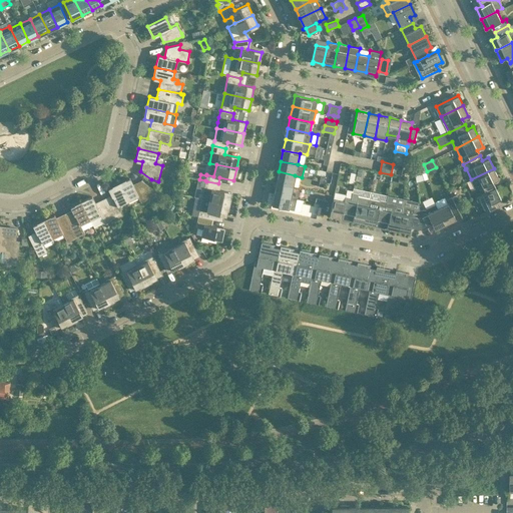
[(415,169),(415,175),(426,172),(423,165),(415,169)]
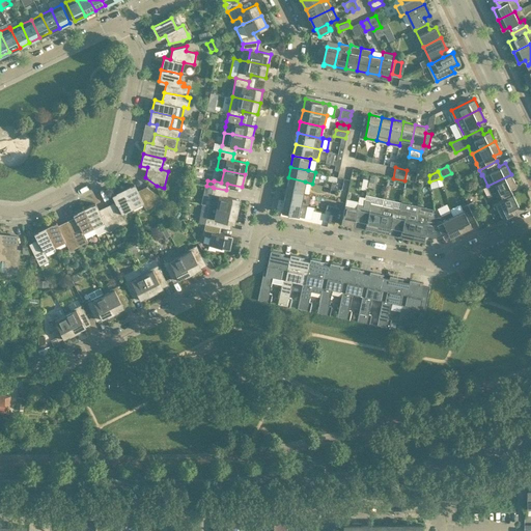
[(453,177),(451,173),(442,177),(444,182),(453,177)]
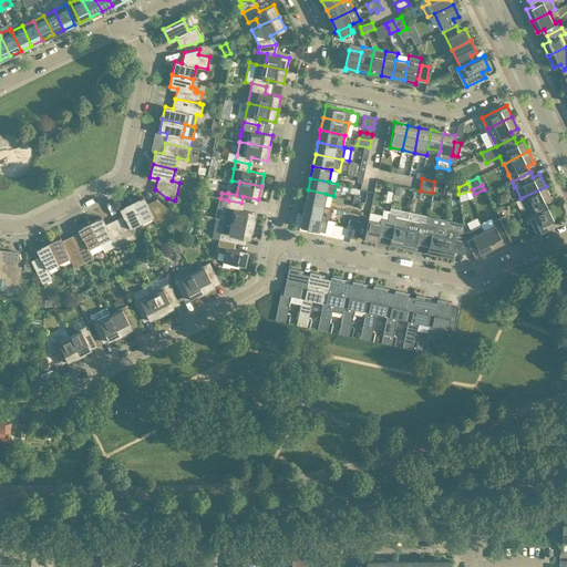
[(546,186),(521,198),(525,207),(526,208),(528,209),(529,208),(532,214),(547,206),(545,200),(552,197),(546,186)]
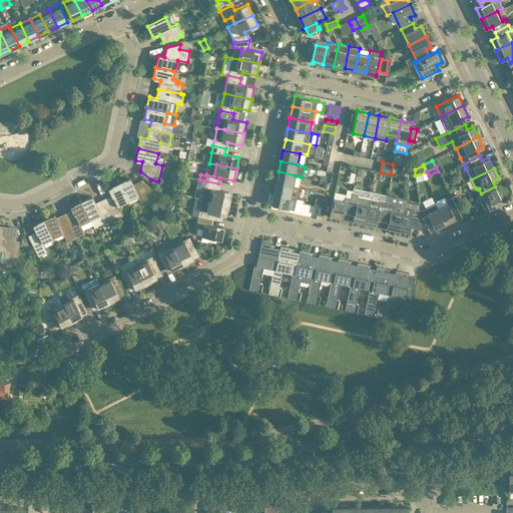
[(363,175),(357,174),(355,181),(363,182),(365,169),(364,169),(363,175)]
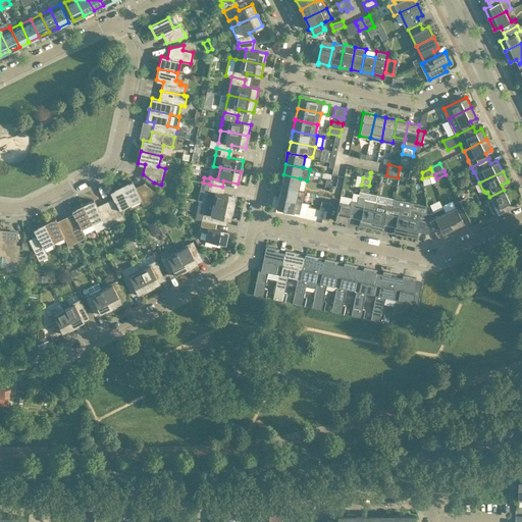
[(283,174),(281,186),(298,190),(300,178),(283,174)]
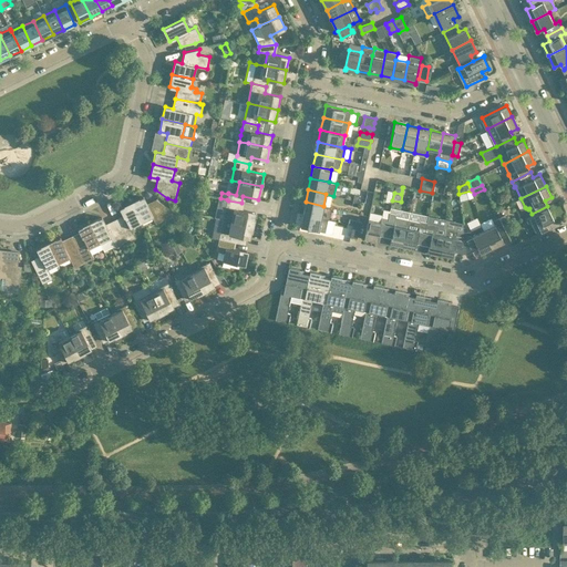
[(473,198),(471,191),(459,194),(460,202),(473,198)]
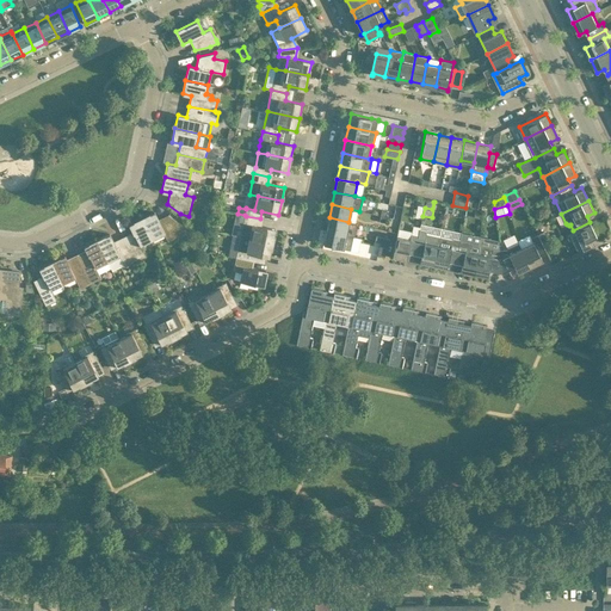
[(154,211),(142,217),(153,239),(165,233),(167,240),(185,232),(181,224),(168,214),(158,220),(154,211)]
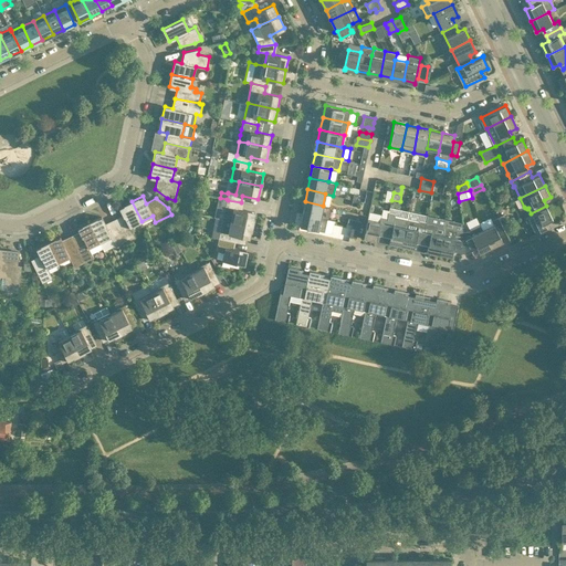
[(227,199),(222,219),(224,219),(252,226),(255,212),(240,209),(241,202),(228,200),(227,199)]
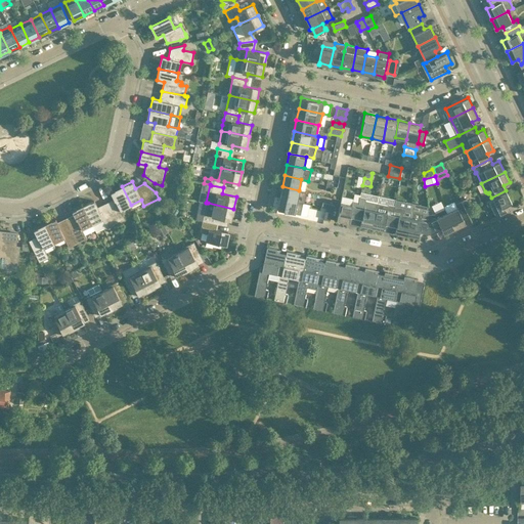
[(114,199),(105,203),(116,224),(125,219),(121,210),(131,205),(122,186),(111,192),(114,199)]
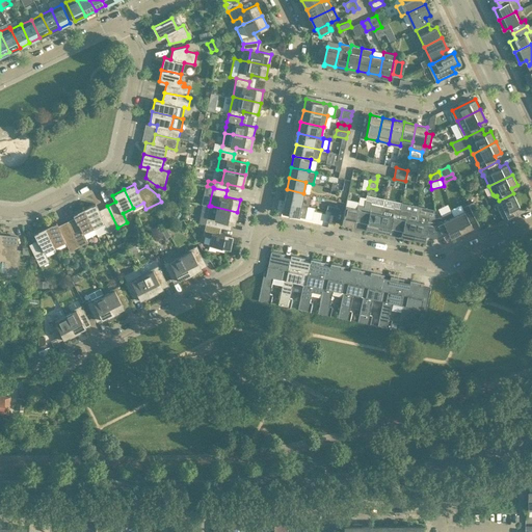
[(287,189),(284,201),(301,205),(308,206),(310,194),(303,193),(287,189)]
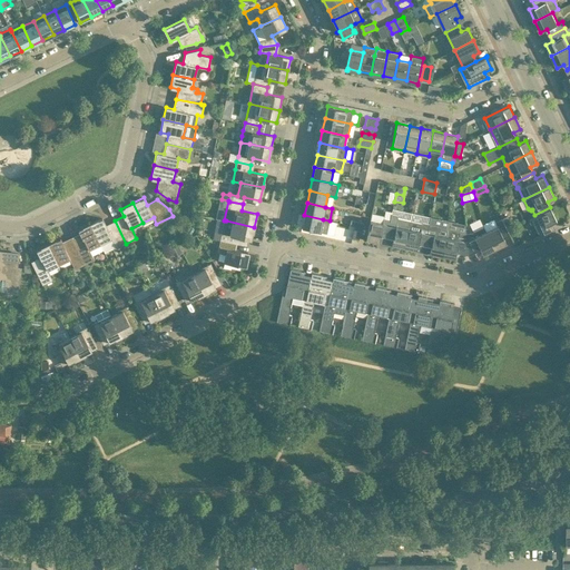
[(534,215),(528,218),(530,224),(534,224),(539,235),(554,227),(551,222),(556,219),(550,207),(534,215)]
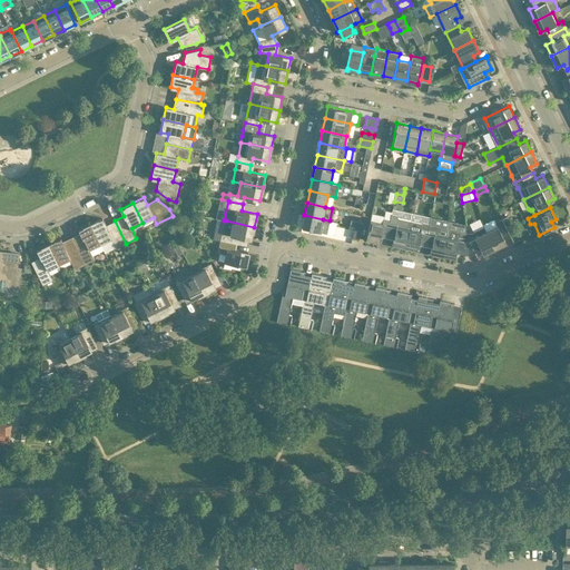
[(392,213),(391,214),(397,215),(397,218),(410,220),(411,214),(392,209),(392,213)]
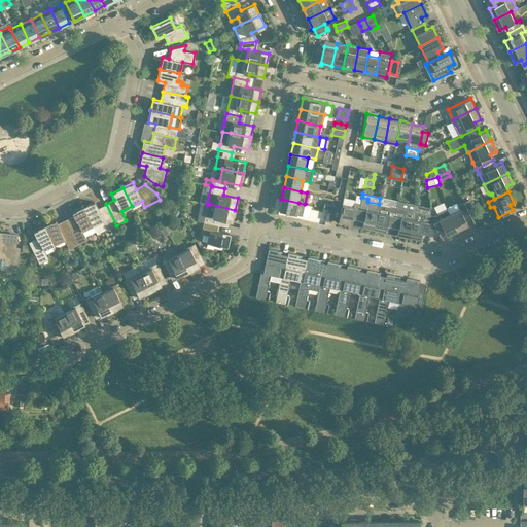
[(352,214),(358,215),(360,203),(354,202),(355,199),(344,197),(338,221),(350,223),(352,214)]
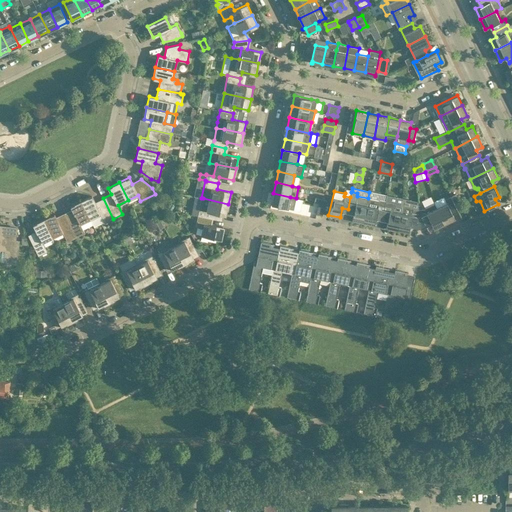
[(350,197),(348,209),(353,210),(353,213),(351,220),(363,222),(368,198),(357,196),(357,193),(351,192),(350,197)]
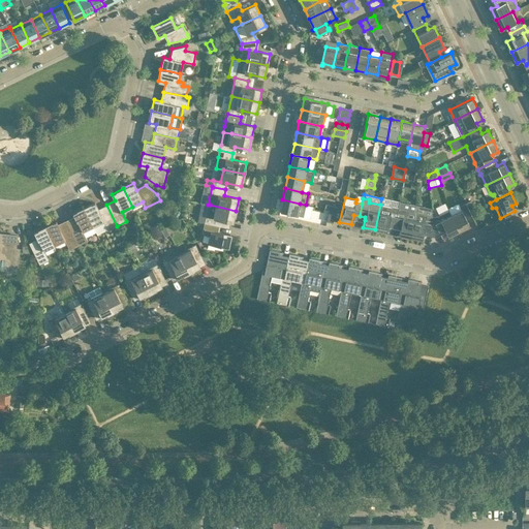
[(399,203),(381,198),(380,205),(392,207),(392,206),(398,208),(399,203)]
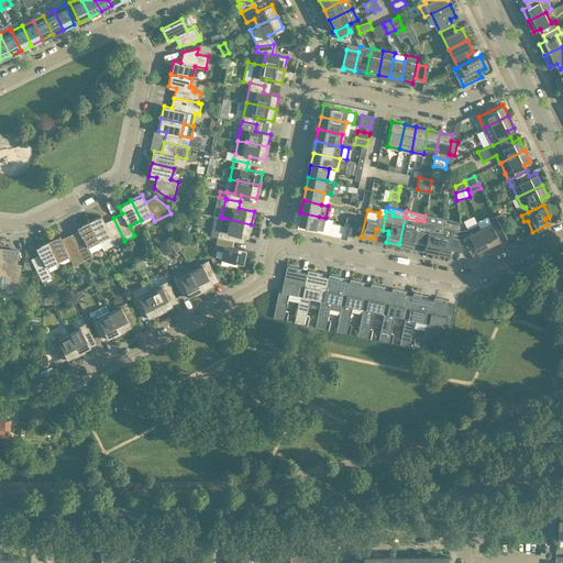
[(319,217),(300,212),(298,224),(322,230),(326,218),(319,217)]
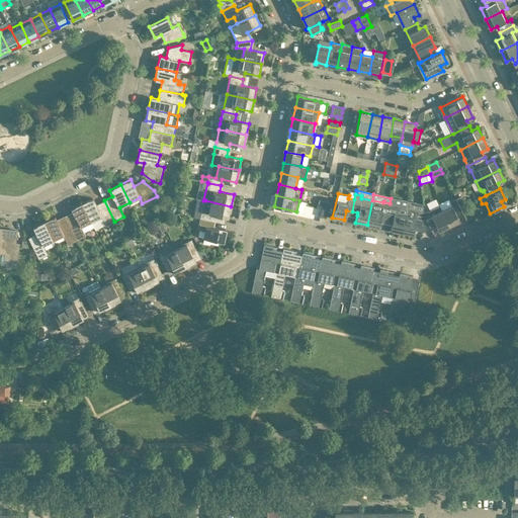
[(461,209),(466,206),(461,195),(455,198),(461,209)]
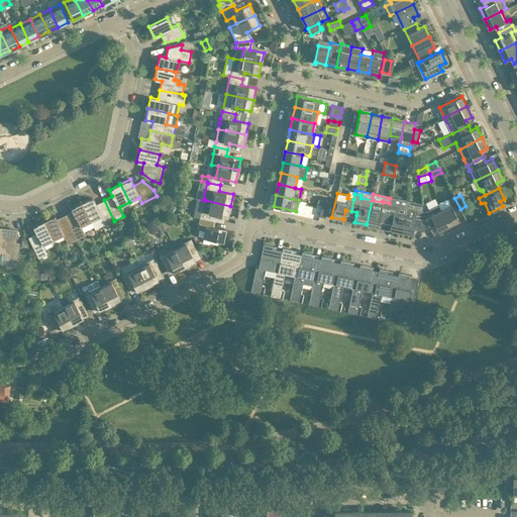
[(93,198),(82,203),(91,221),(101,216),(105,225),(114,221),(104,200),(96,204),(93,198)]
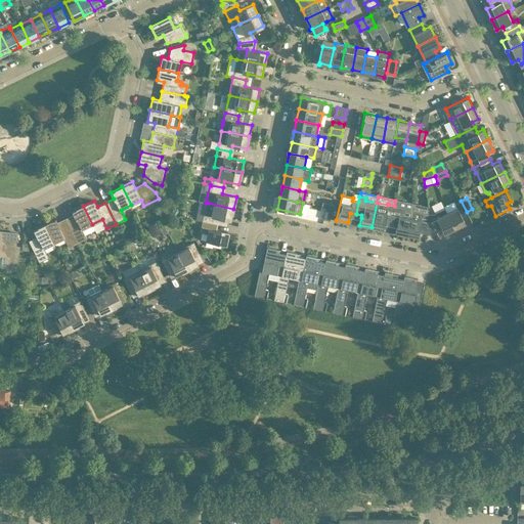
[(412,204),(395,201),(394,206),(403,208),(405,211),(404,216),(410,217),(411,210),(412,204)]
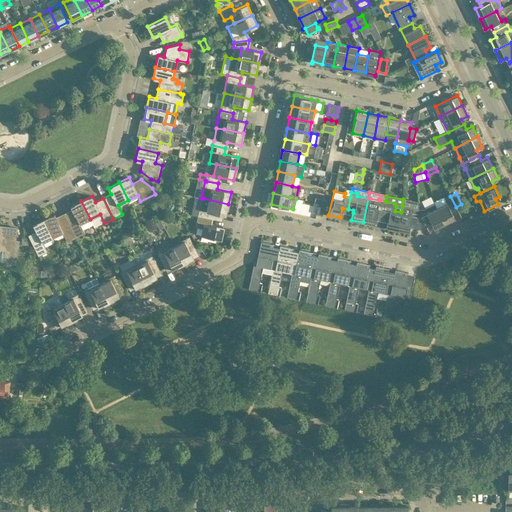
[(457,210),(456,207),(450,196),(445,199),(446,202),(436,207),(444,224),(455,219),(452,212),(457,210)]
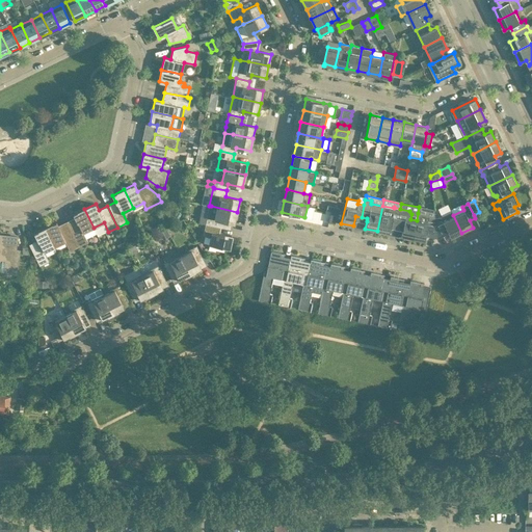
[(453,215),(463,210),(462,207),(461,205),(451,210),(451,212),(453,215)]
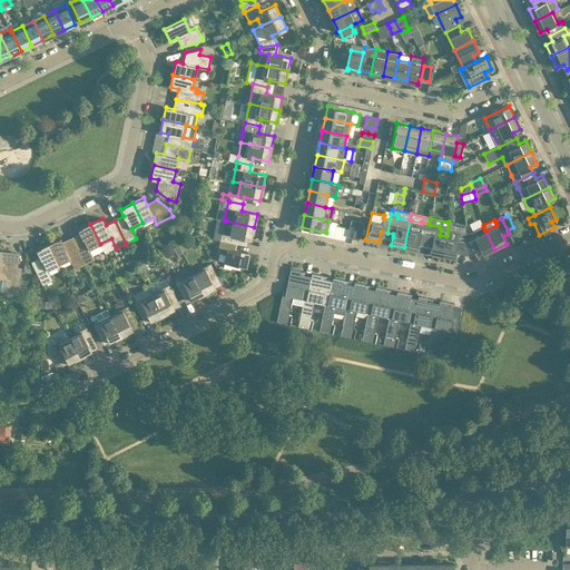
[(213,238),(219,239),(235,243),(236,236),(252,239),(254,227),(226,220),(224,220),(222,232),(215,231),(213,238)]
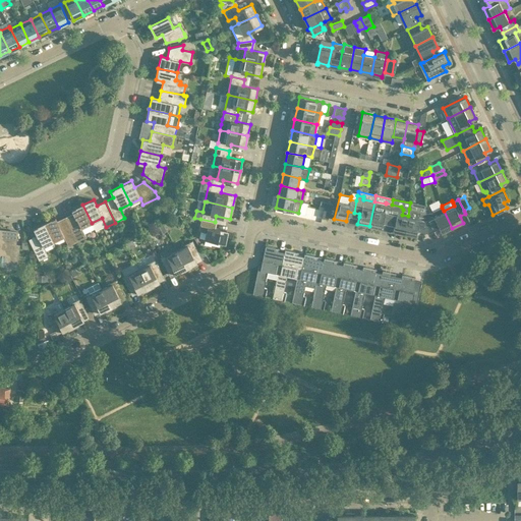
[(308,204),(301,201),(298,213),(305,215),(308,204)]
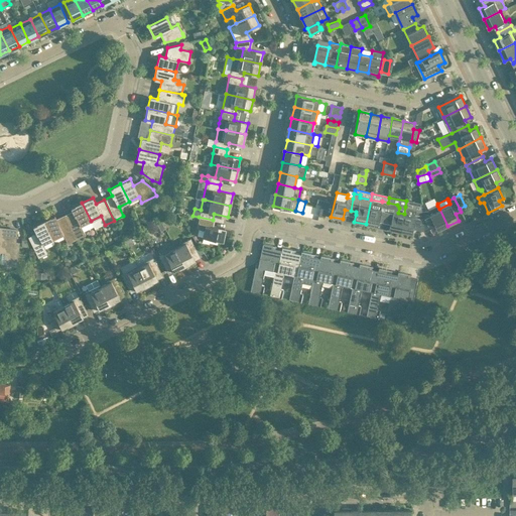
[(321,205),(320,205),(318,216),(325,217),(329,201),(323,200),(321,205)]
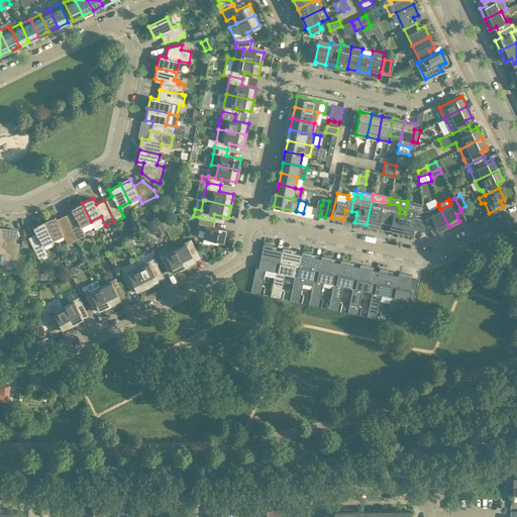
[(380,217),(386,218),(389,203),(383,201),(383,202),(372,200),(367,224),(378,227),(380,217)]
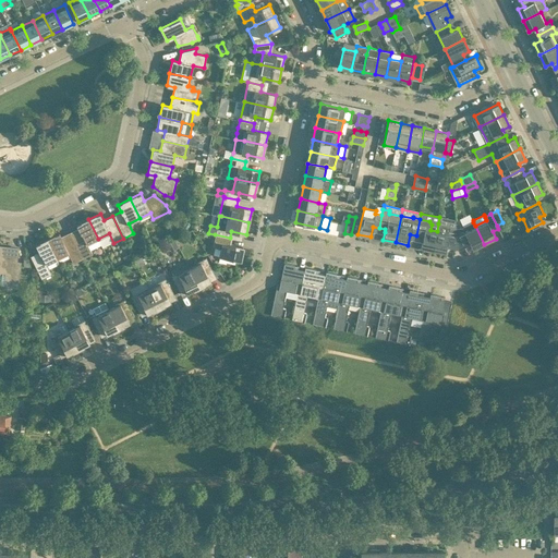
[(456,220),(439,217),(438,223),(450,226),(450,228),(456,228),(456,220)]
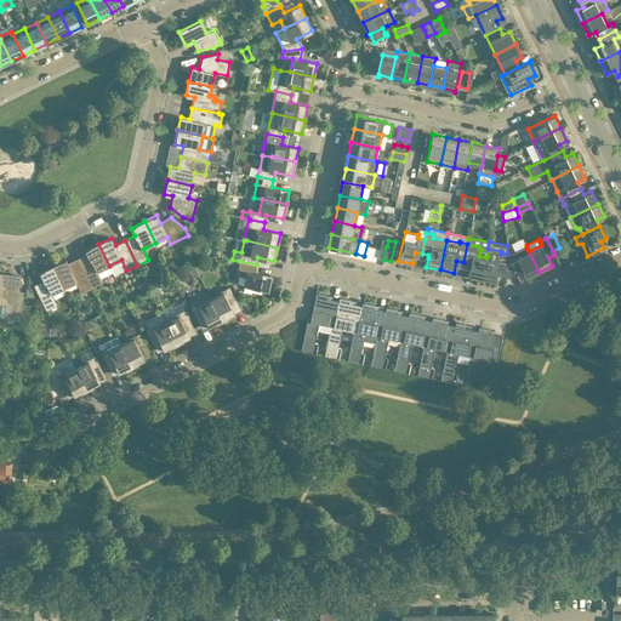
[(84,255),(78,258),(92,288),(103,283),(101,279),(101,278),(112,272),(109,266),(98,244),(86,250),(87,254),(85,256),(84,255)]
